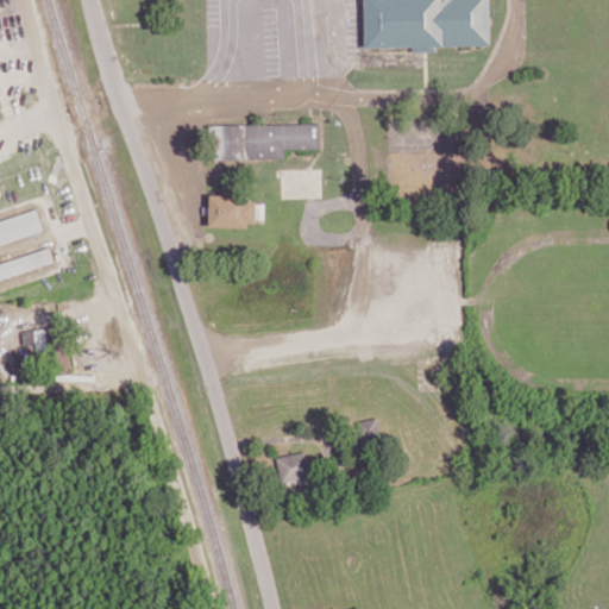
[(363,0),(364,48),(413,46),(413,51),(434,51),(434,45),(490,45),(489,0),(363,0)]
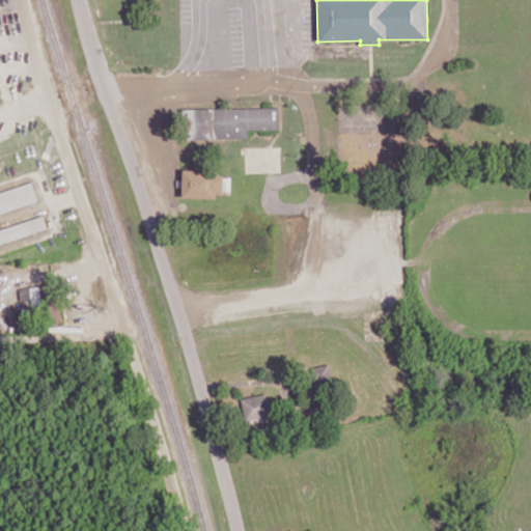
[(183,109),(184,139),(249,138),(248,129),(279,129),(279,107),(183,109)]
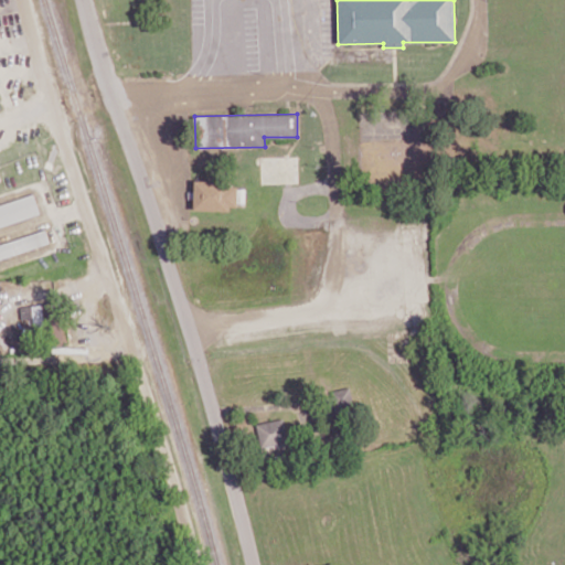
[(193,209),(237,210),(237,183),(193,182),(193,209)]
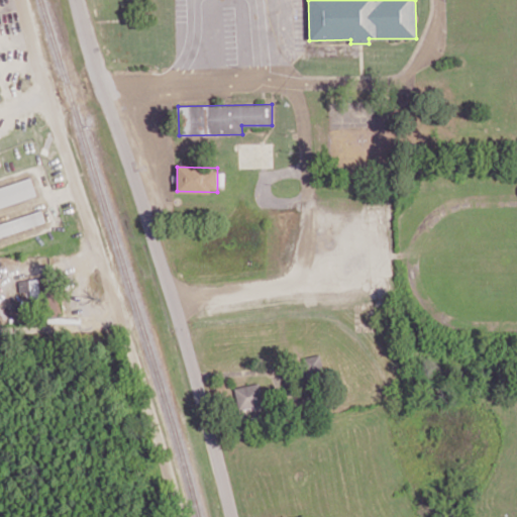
[(0,207),(36,197),(31,178),(0,186),(0,207)]
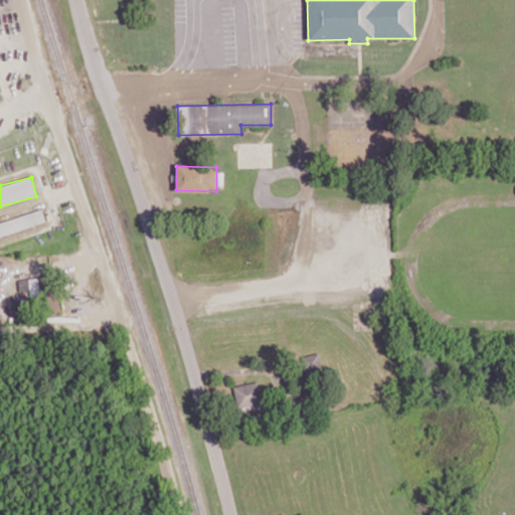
[(0,221),(0,235),(45,221),(41,209),(0,221)]
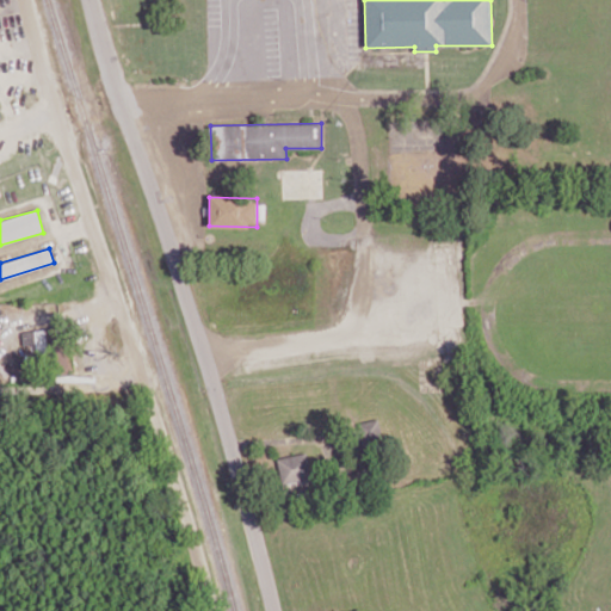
[(383,442),(378,419),(357,424),(362,446),(383,442)]
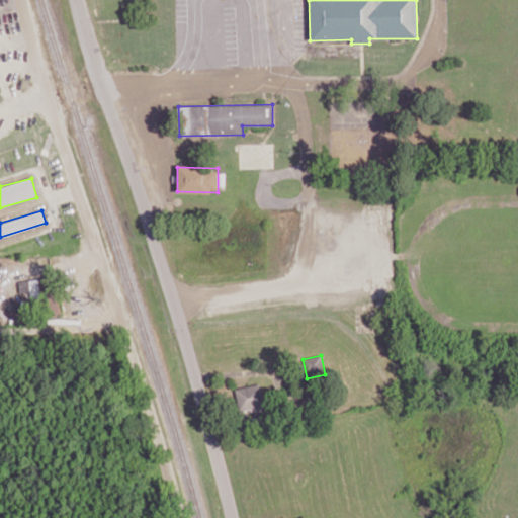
[(236,387),(239,412),(264,409),(261,383),(236,387)]
